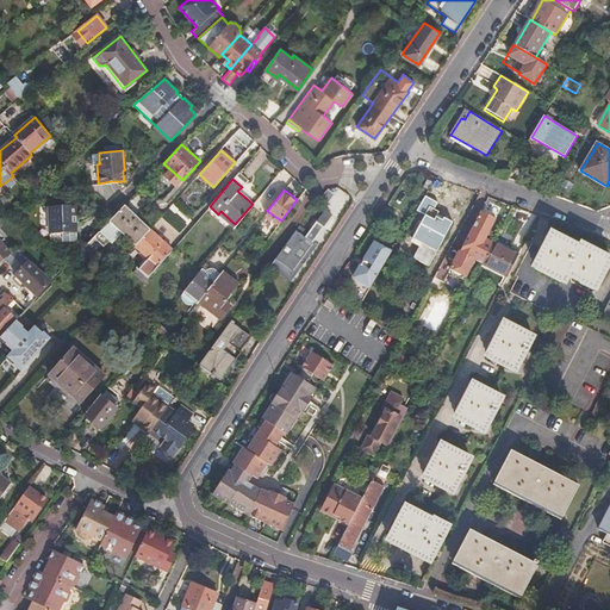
[(134,194),(129,199),(125,203),(132,209),(139,200),(134,194)]
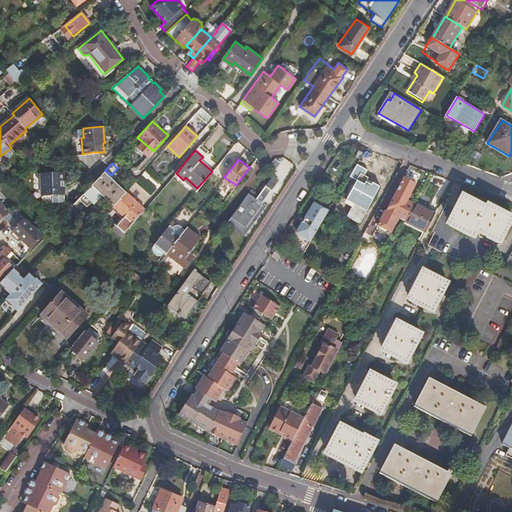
[(367,170),(356,164),(350,177),(357,181),(345,203),(352,207),(347,216),(360,223),(380,187),(367,180),(368,178),(364,175),(367,170)]
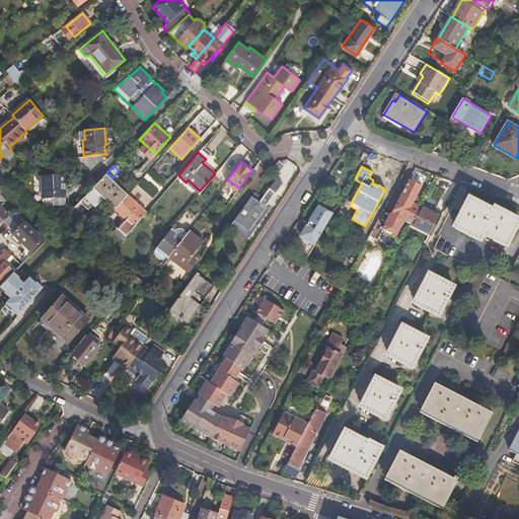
[(66,197),(65,174),(42,174),(43,198),(66,197)]
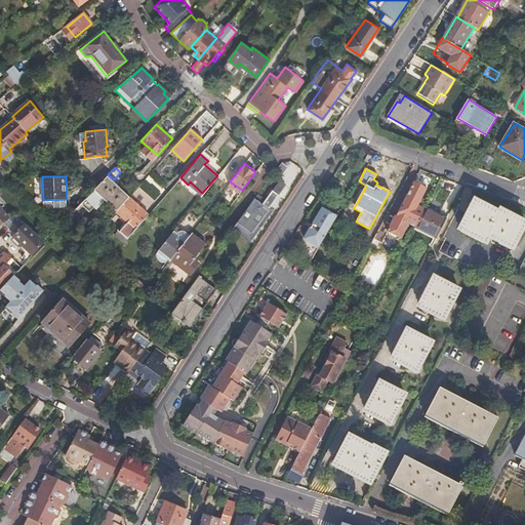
[(118,188),(107,176),(80,204),(88,211),(102,198),(105,201),(118,188)]
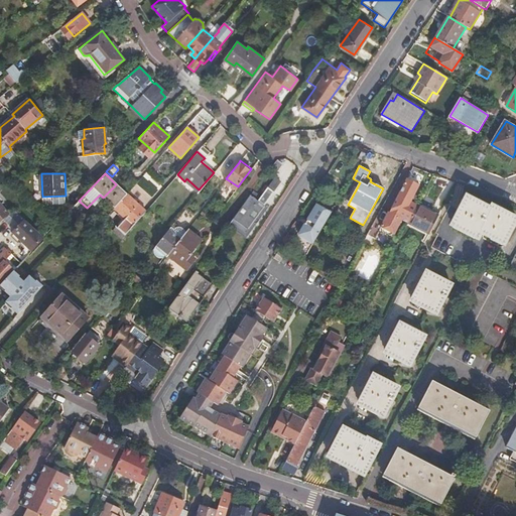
[(408,223),(417,206),(411,202),(419,185),(418,184),(418,181),(411,178),(409,179),(407,178),(390,213),(389,213),(381,228),(383,229),(383,232),(390,235),(392,233),(394,235),(401,220),(408,224),(408,223)]
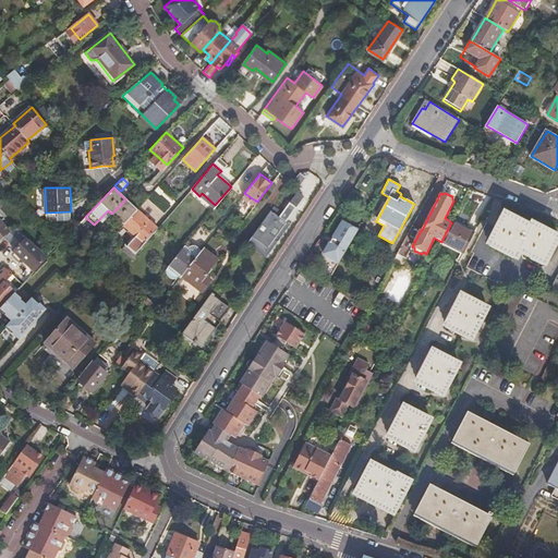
[(136,209),(125,199),(111,214),(123,225),(136,210),(136,209)]
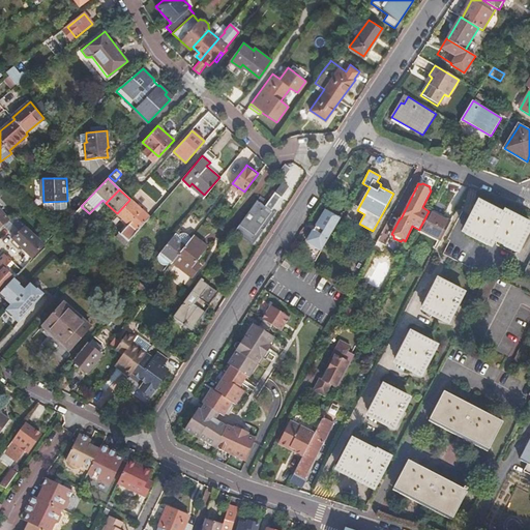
[(265,206),(256,201),(237,232),(254,244),(267,226),(264,224),(282,196),(275,192),(265,206)]
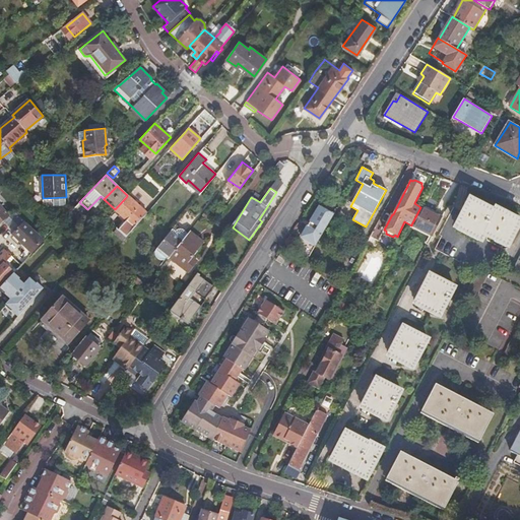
[(127,196),(115,209),(126,220),(118,229),(126,237),(146,213),(127,196)]
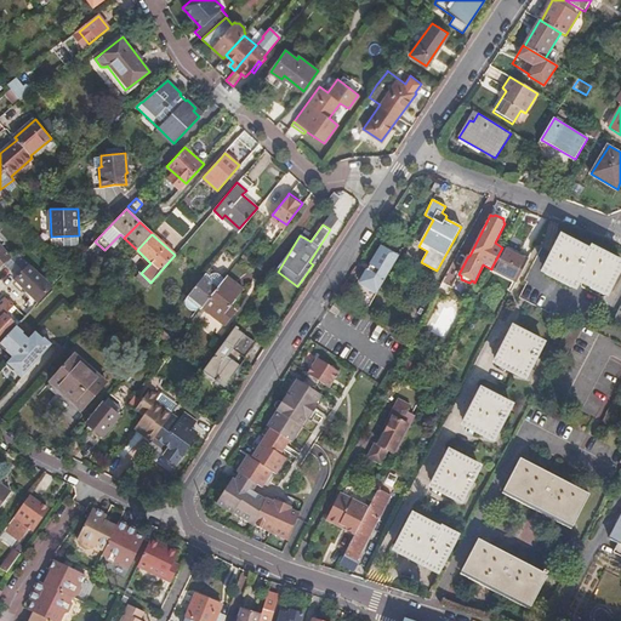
[(577,274),(607,291),(620,265),(620,263),(592,248),(590,251),(560,234),(542,268),(571,284),(577,274)]
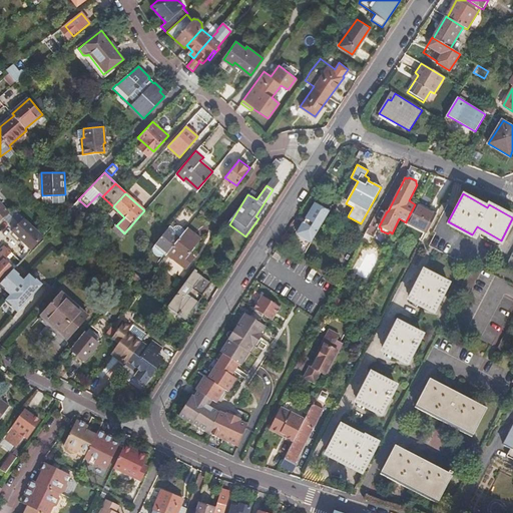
[(9,212),(0,201),(0,219),(7,213),(9,212)]
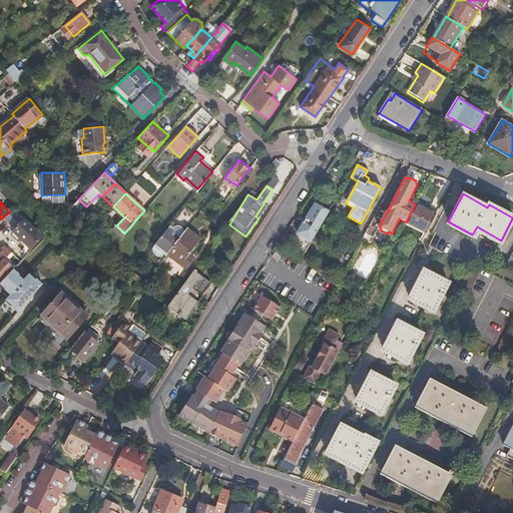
[(290,243),(305,252),(328,211),(316,203),(298,233),(296,232),(290,243)]
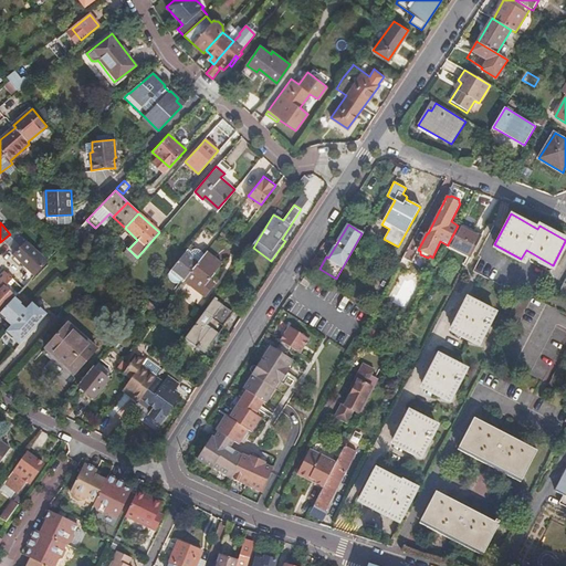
[(448,245),(470,257),(471,257),(481,237),(458,226),(448,244),(448,245)]
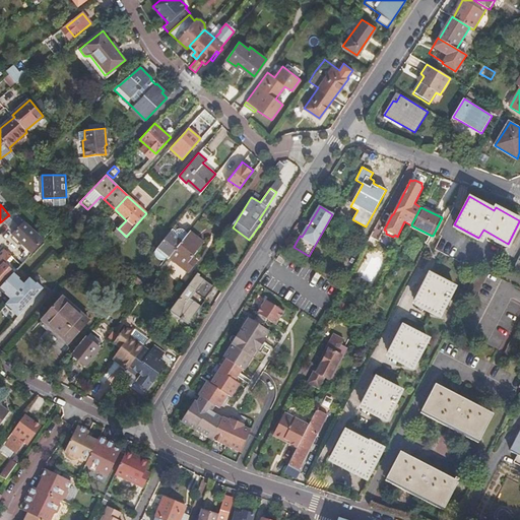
[(215,219),(204,210),(201,214),(213,222),(215,219)]
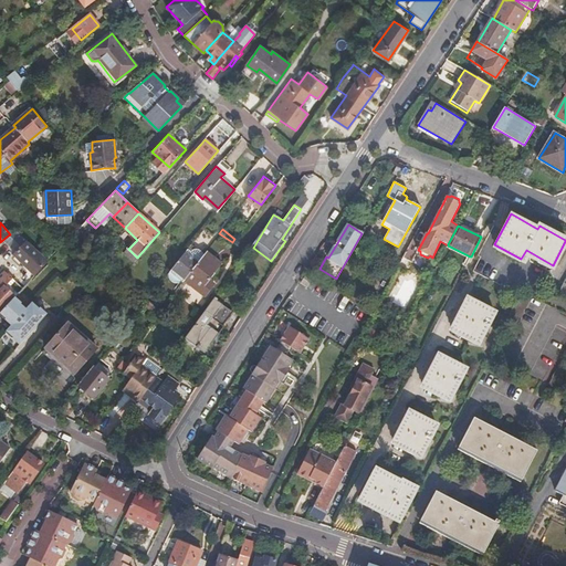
[(30,280),(48,261),(14,230),(10,234),(8,236),(22,248),(13,255),(29,270),(24,274),(30,280)]
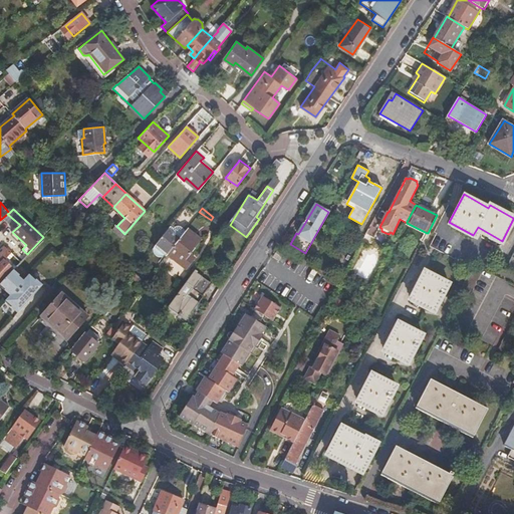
[(173,229),(170,226),(153,246),(166,256),(168,253),(185,231),(180,226),(177,226),(175,227),(173,229)]
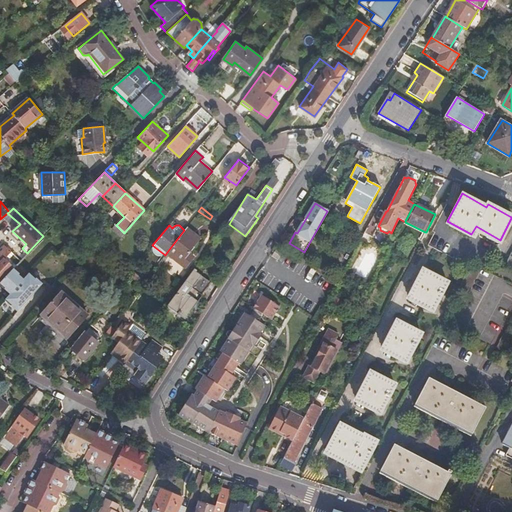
[(186,227),(184,230),(167,252),(173,258),(175,255),(188,266),(195,256),(189,252),(200,238),(186,227)]
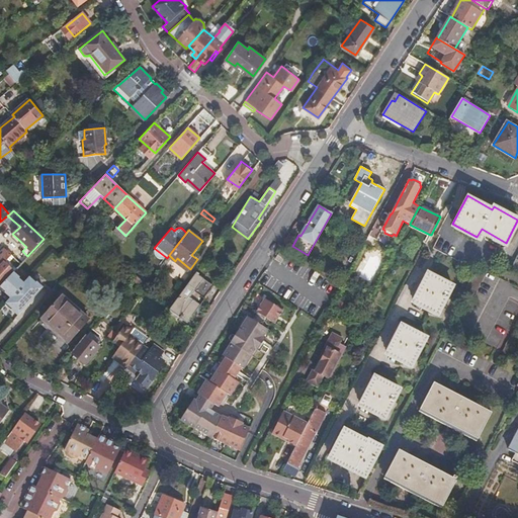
[(4,262),(11,254),(4,247),(0,250),(0,284),(13,271),(4,262)]
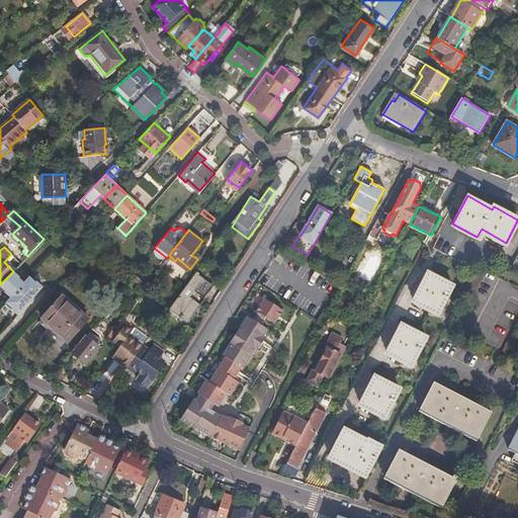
[(196,270),(168,310),(180,318),(183,315),(190,320),(199,305),(194,301),(198,295),(202,297),(204,295),(199,292),(203,285),(200,283),(203,277),(198,273),(199,272),(196,270)]
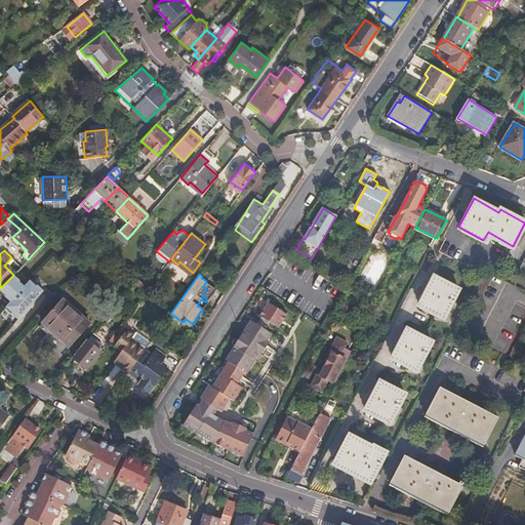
[(30,278),(25,284),(13,275),(0,288),(0,291),(10,300),(5,307),(17,318),(43,290),(30,278)]
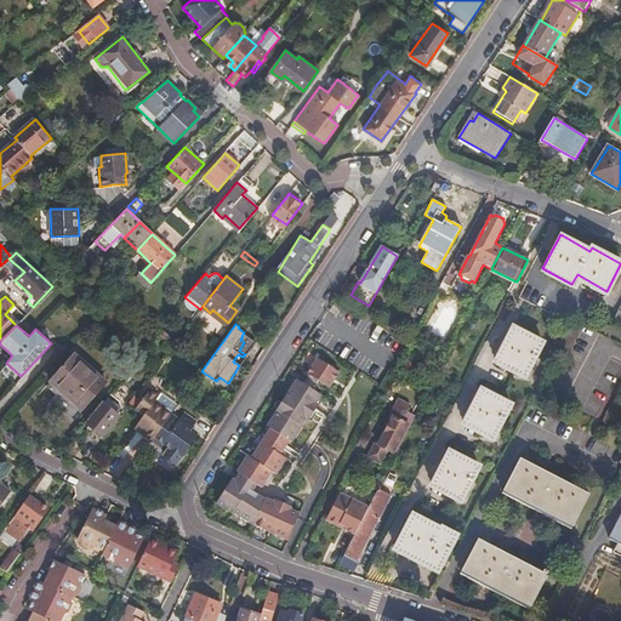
[(497,359),(528,375),(545,345),(514,328),(497,359)]
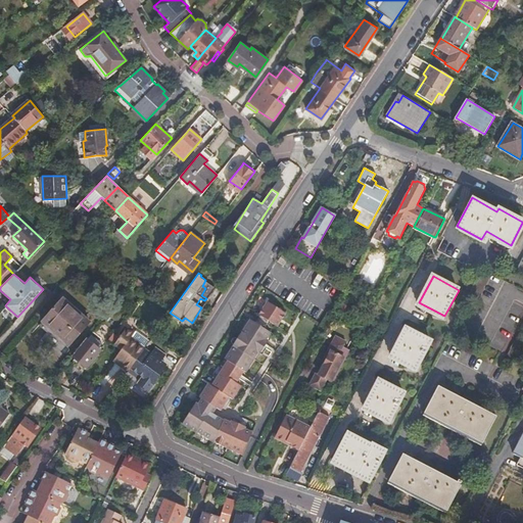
[(216,287),(205,280),(202,286),(205,288),(201,295),(206,298),(204,300),(205,301),(216,287)]
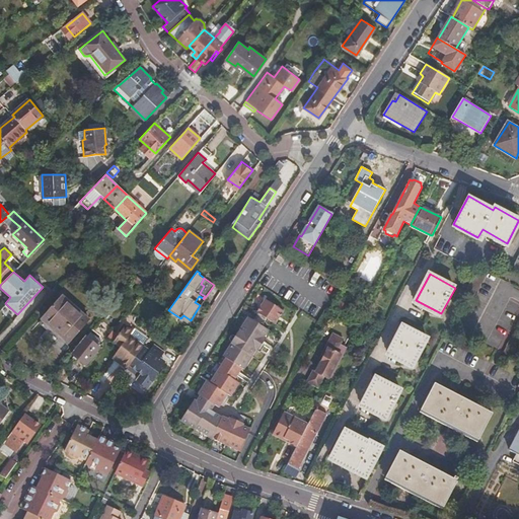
[(136,288),(141,292),(144,287),(147,285),(142,280),(136,288)]
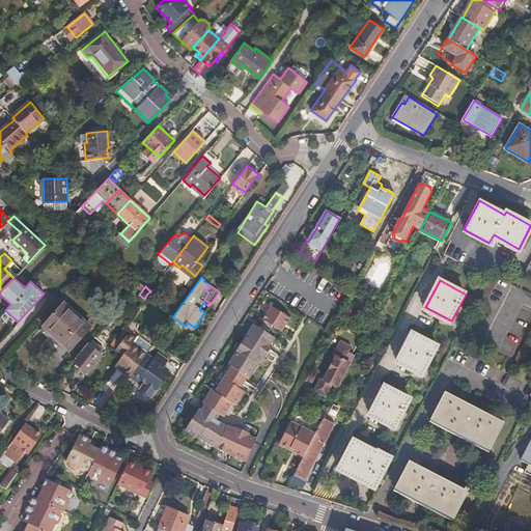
[(91,328),(62,303),(43,325),(71,350),(91,328)]
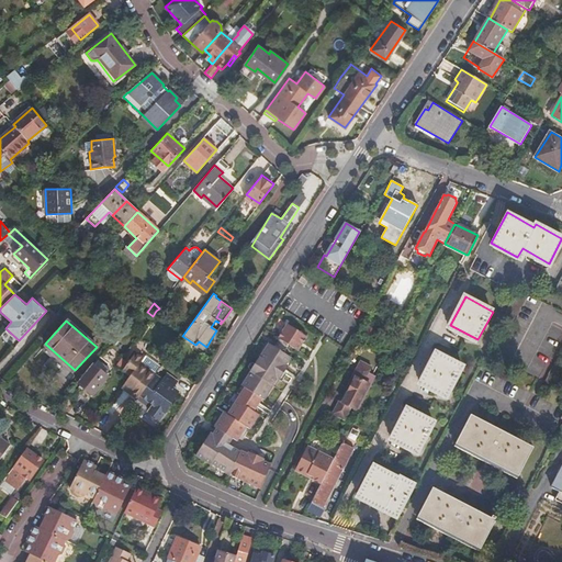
[(212,462),(224,470),(237,448),(234,447),(232,450),(223,445),(229,433),(238,437),(243,430),(246,433),(249,426),(258,412),(256,409),(263,398),(268,391),(270,392),(291,357),(288,356),(293,346),(296,348),(304,335),(290,326),(282,339),(283,340),(278,349),(271,346),(262,358),(260,357),(239,391),(242,393),(237,400),(228,413),(226,412),(218,425),(221,426),(215,434),(213,433),(199,456),(211,463),(212,462)]
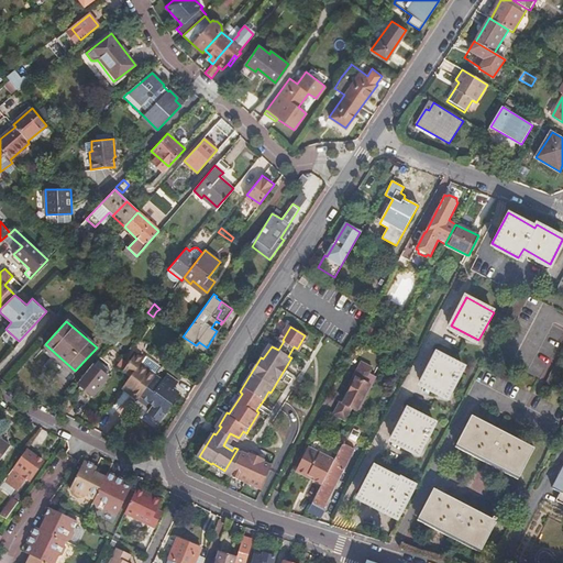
[(310,340),(305,335),(297,349),(302,352),(310,340)]
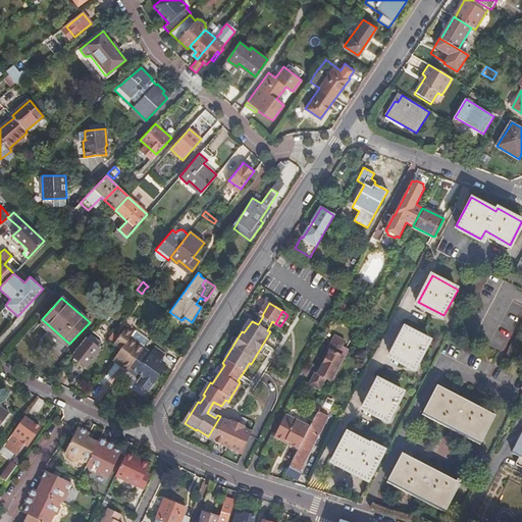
[(185,317),(181,320),(189,325),(192,322),(185,317)]
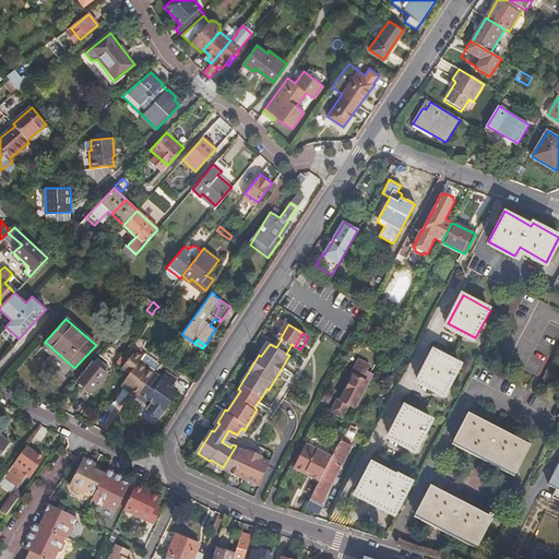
[(138,395),(154,372),(153,371),(147,367),(149,366),(140,360),(142,355),(135,349),(128,360),(120,355),(115,364),(128,375),(122,381),(131,388),(130,390),(138,395)]
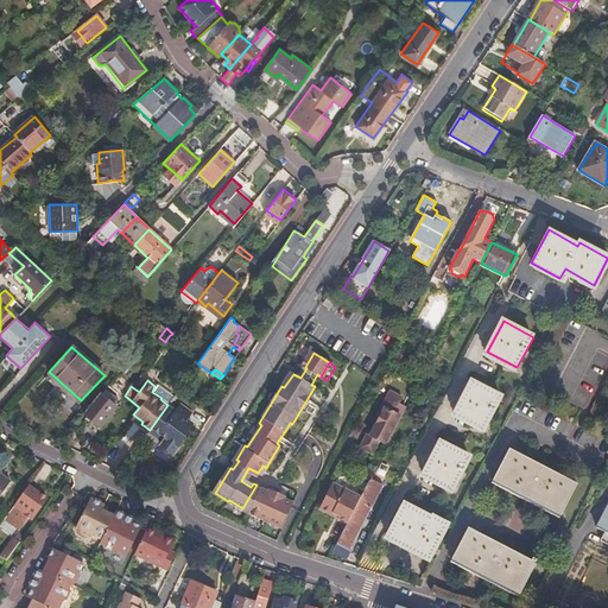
[(455,412),(485,428),(501,397),(472,381),(455,412)]
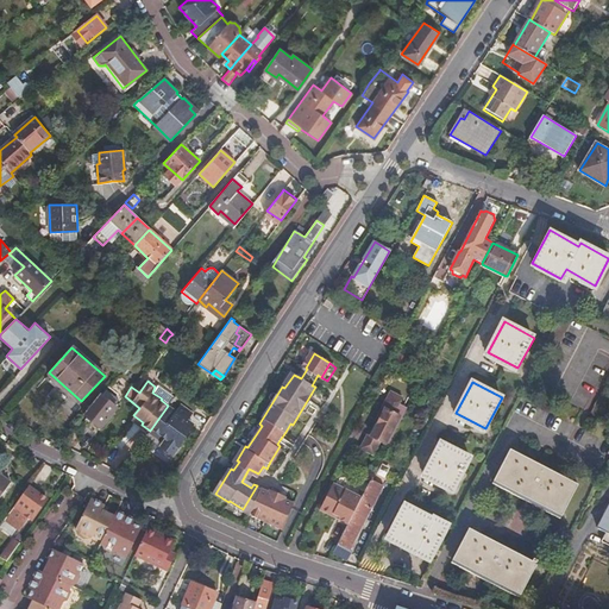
[(157,384),(155,387),(152,393),(162,399),(161,400),(167,405),(174,396),(157,384)]
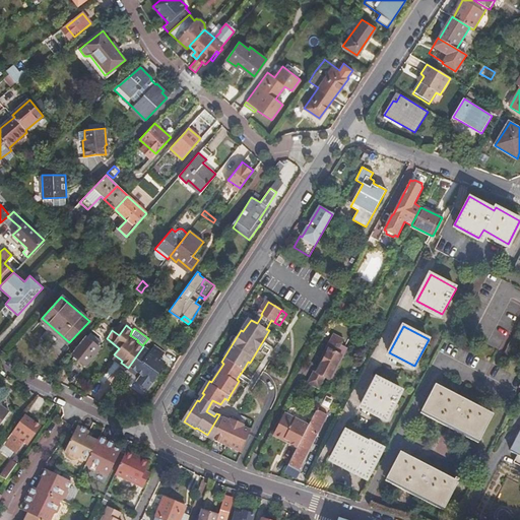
[(271,332),(269,330),(250,363),(250,364),(254,358),(255,358),(259,351),(258,350),(266,337),(268,338),(271,332)]
